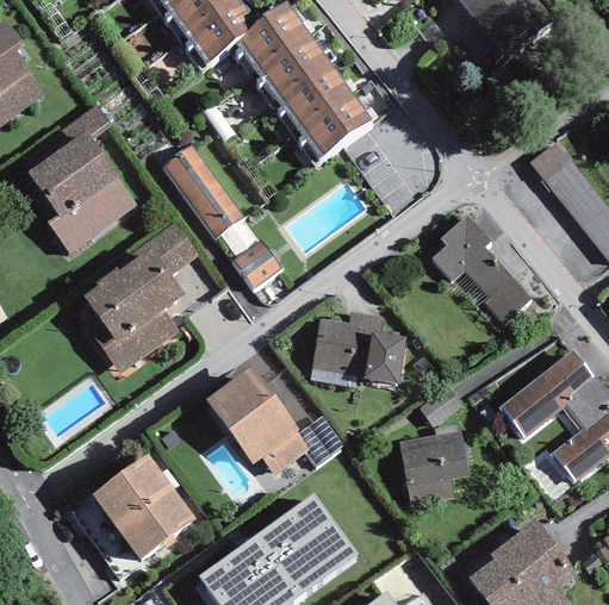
[(167,0),(206,57),(253,25),(236,0),(167,0)]
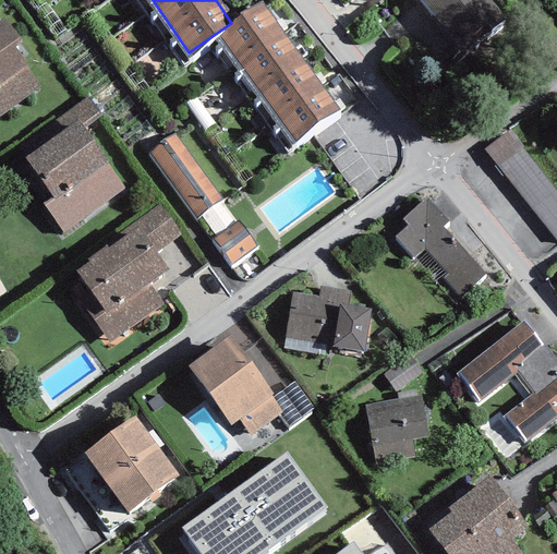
[(508,21),(491,0),(424,0),(462,46),(487,25),(493,33),(508,21)]
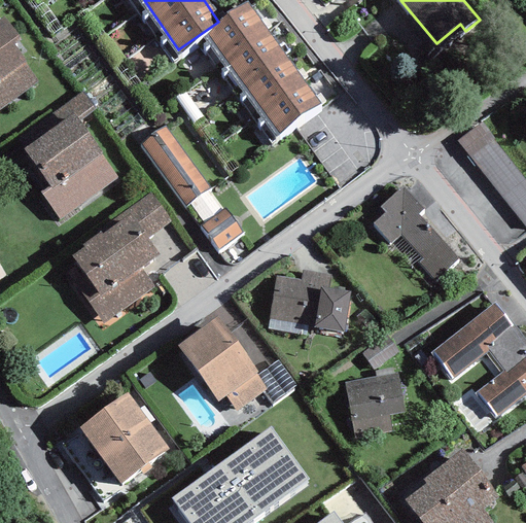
[(252,7),(212,35),(278,131),(318,103),(252,7)]
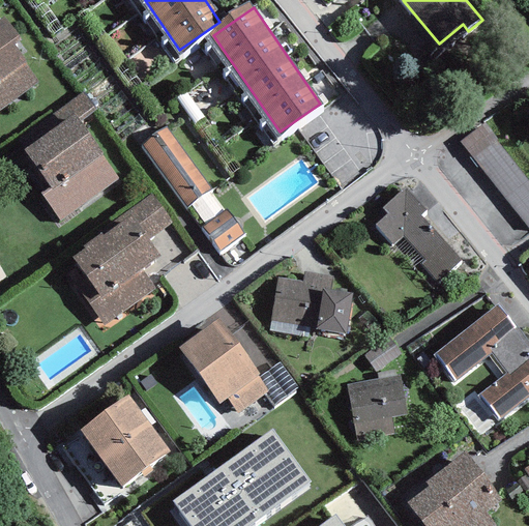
[(2,23),(0,24),(0,98),(37,74),(2,23)]
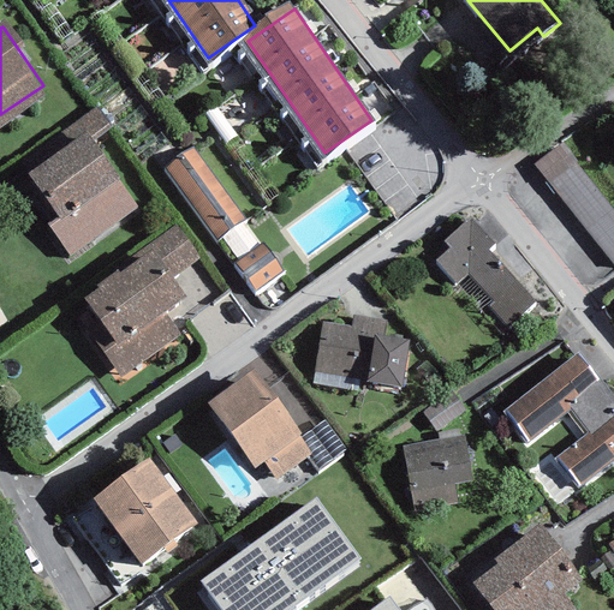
[(133,199),(87,136),(19,186),(67,249),(133,199)]
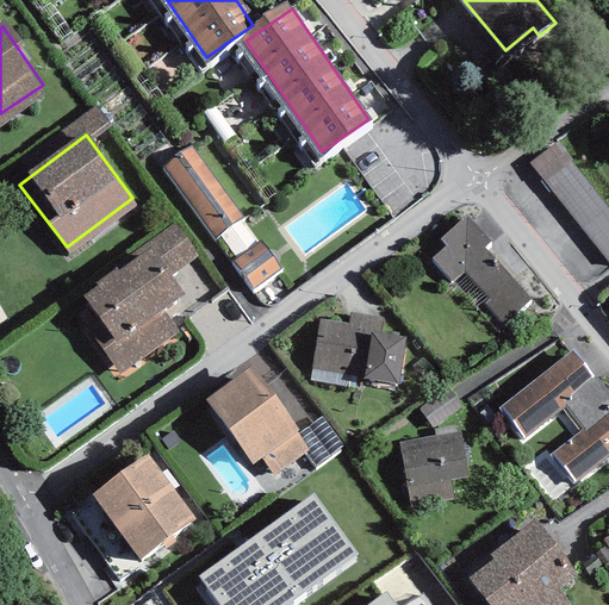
[(608,204),(559,137),(504,179),(582,282),(608,262),(608,204)]
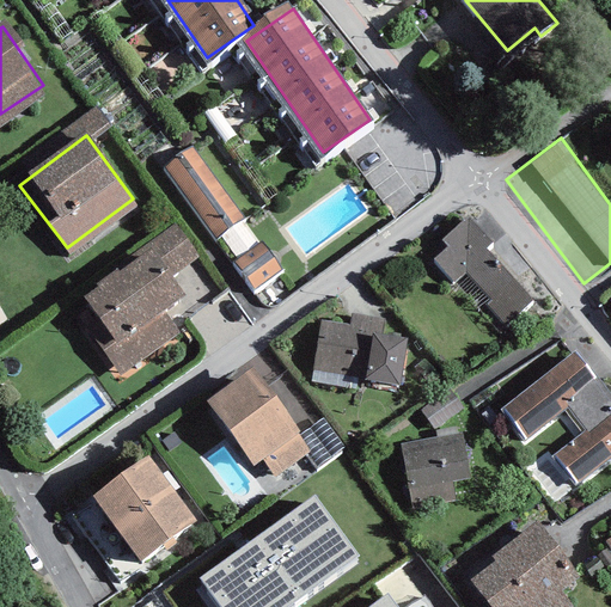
[(254,220),(200,152),(173,172),(227,241),(254,220)]
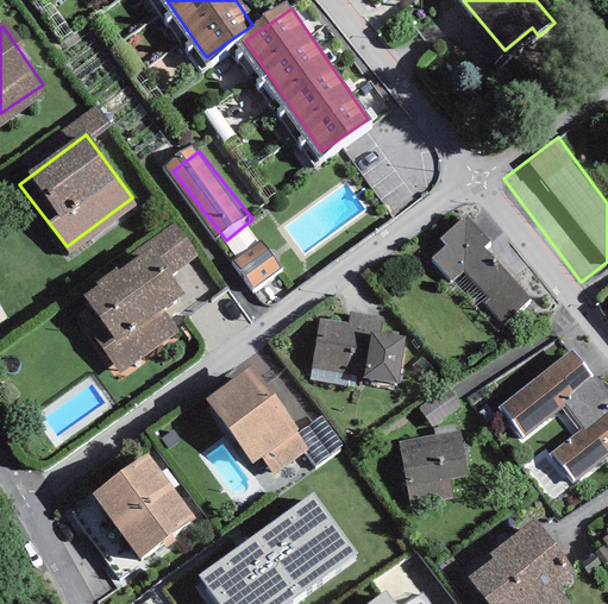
[(489,240),(467,215),(442,238),(447,244),(432,257),(452,281),(464,270),(488,296),(483,300),(503,322),(531,297),(483,245),(489,240)]
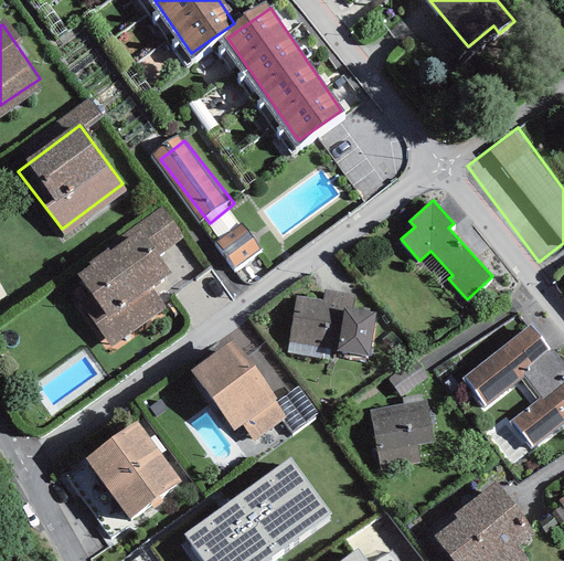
[(124,230),(129,237),(80,274),(93,292),(81,302),(110,343),(160,307),(148,292),(172,274),(158,255),(184,235),(160,203),(124,230)]
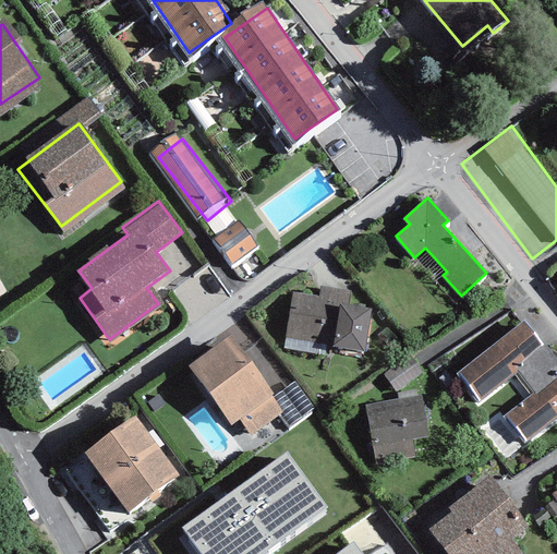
[(321,297),(293,291),(286,336),(334,345),(334,348),(365,352),(373,310),(342,304),(346,288),(322,285),(321,297)]
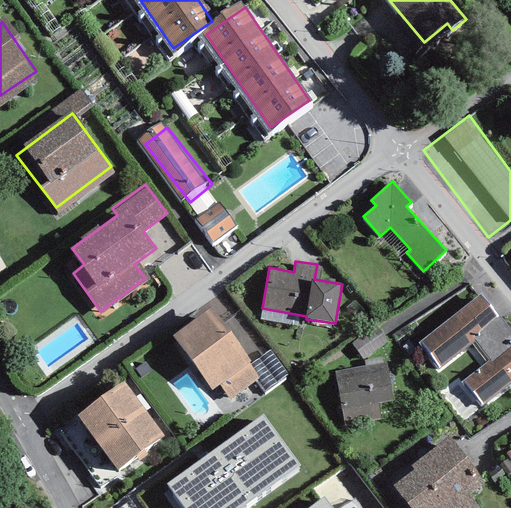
[(510,329),(483,293),(419,342),(439,368),(475,340),(489,359),(462,381),(481,406),(510,383),(510,329)]
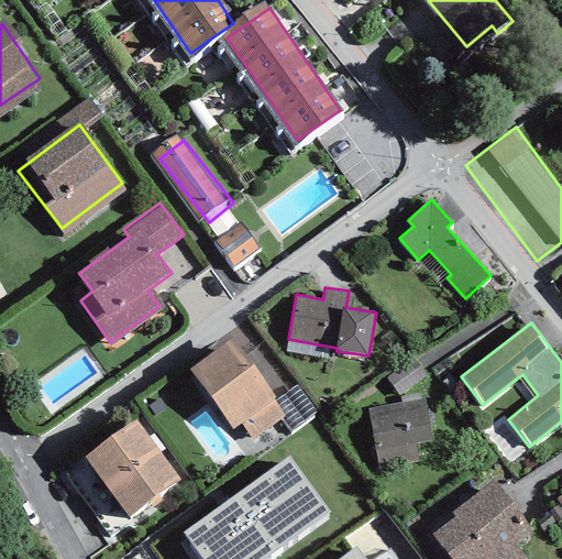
[(238,342),(193,372),(239,441),(284,412),(238,342)]
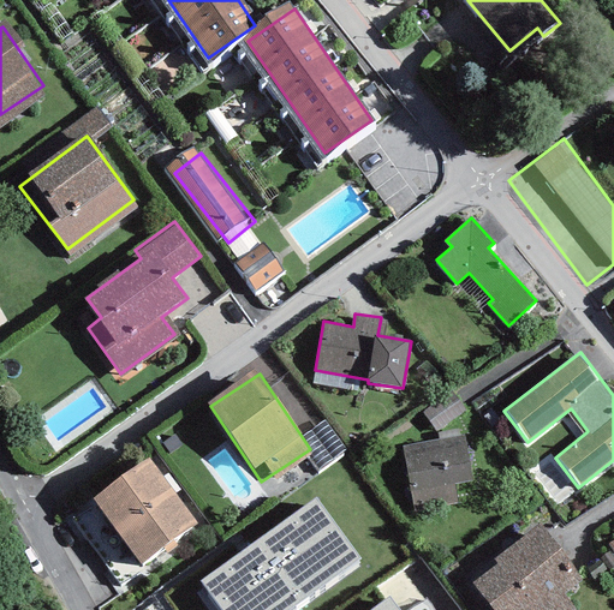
[(322,466),(347,450),(331,425),(307,440),(322,466)]
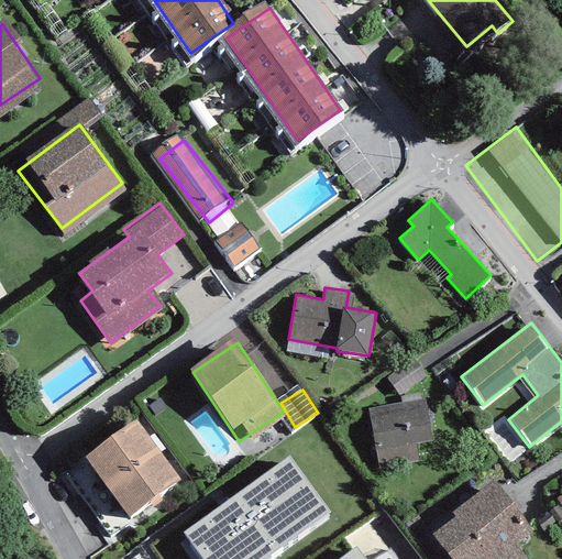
[(425,398),(367,409),(378,466),(419,458),(417,442),(432,439),(425,398)]
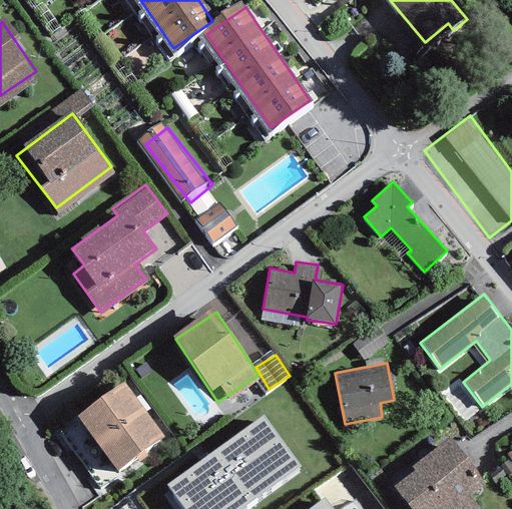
[(166,436),(125,383),(77,419),(119,472),(166,436)]
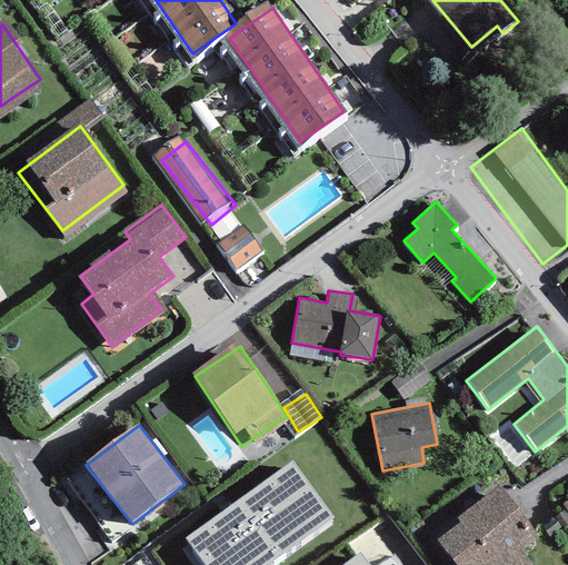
[(266,564),(334,516),(292,459),(185,536),(205,564),(266,564)]
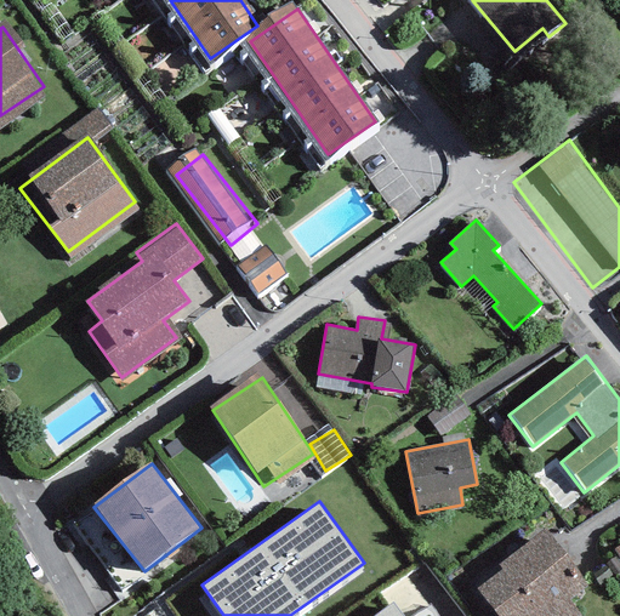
[(591,585),(546,525),(498,564),(501,569),(476,589),(496,615),(574,615),(580,612),(570,600),(591,585)]
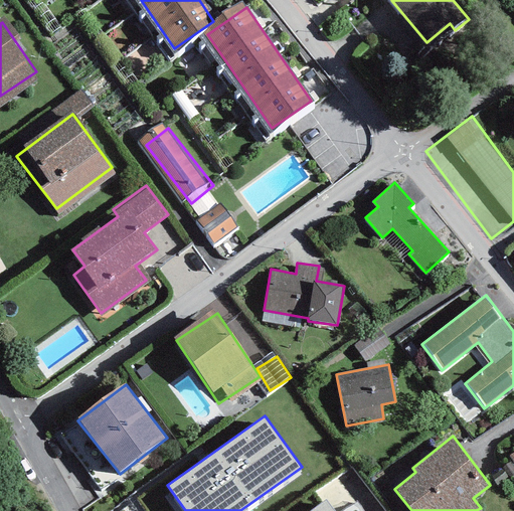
[(297,510),(326,510),(332,507),(334,510),(343,510),(339,505),(343,502),(331,486),(297,510)]
